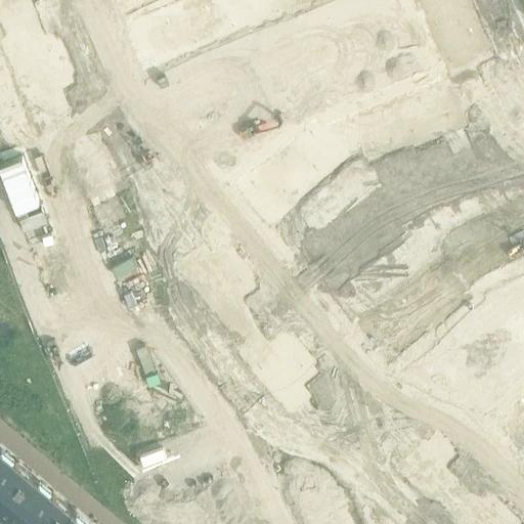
[(0,0),(0,16),(4,28),(29,17),(24,5),(36,0),(0,0)]
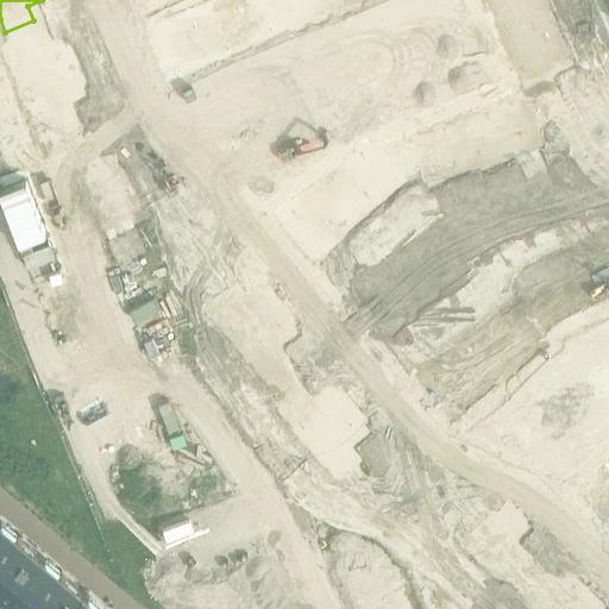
[(217,0),(195,10),(217,61),(238,52),(217,0)]
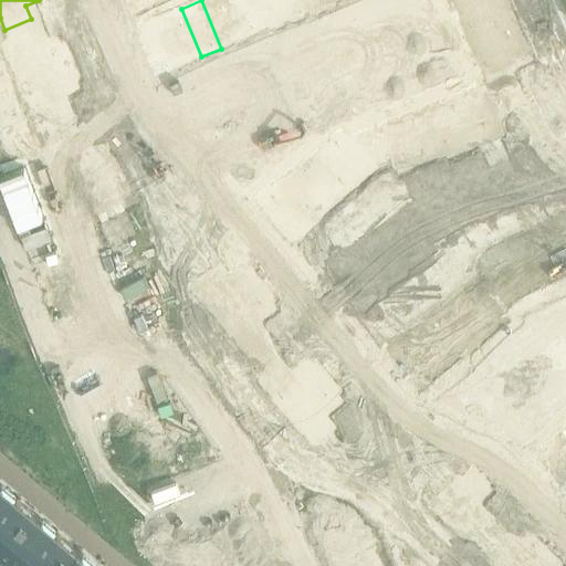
[(223,0),(202,0),(201,0),(221,49),(241,41),(223,0)]
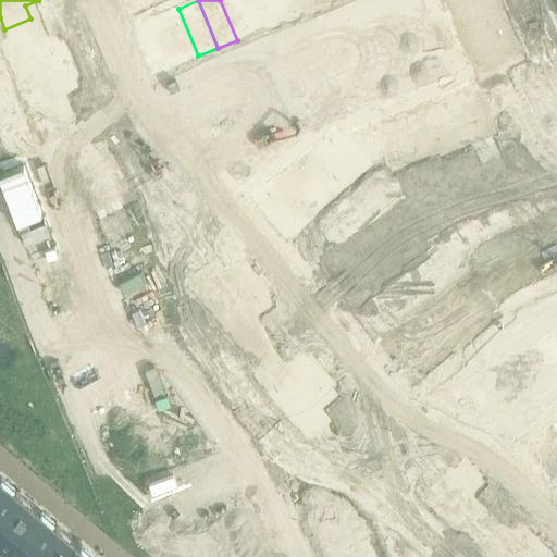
[(244,0),(220,0),(237,40),(258,32),(244,0)]
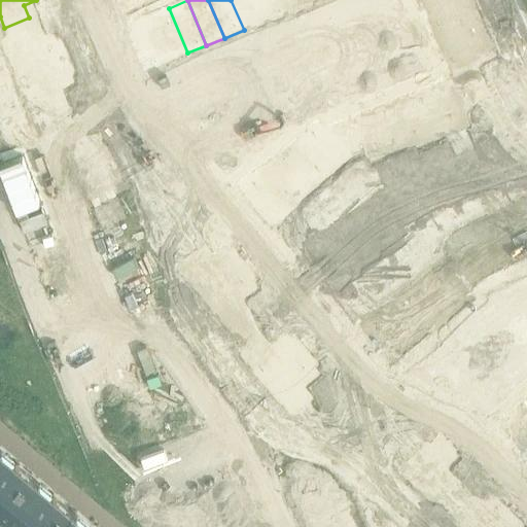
[(264,0),(241,0),(252,30),(253,30),(272,22),(264,0)]
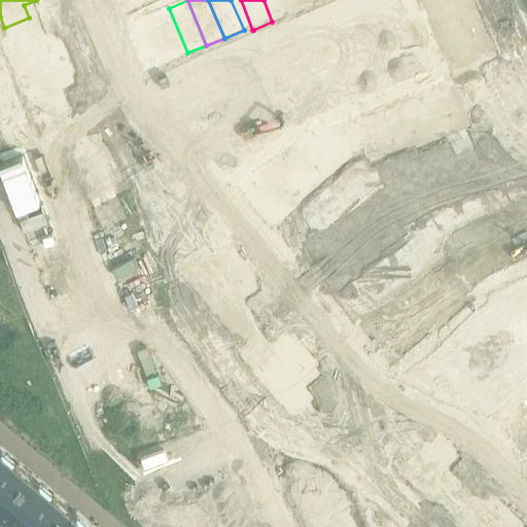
[(264,0),(272,22),(290,14),(292,14),(290,11),(289,11),(284,0),(264,0)]
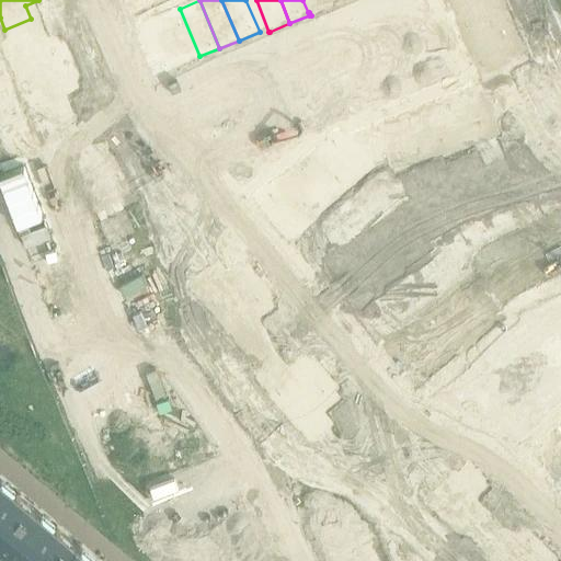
[(302,0),(308,12),(309,12),(328,4),(325,0),(302,0)]
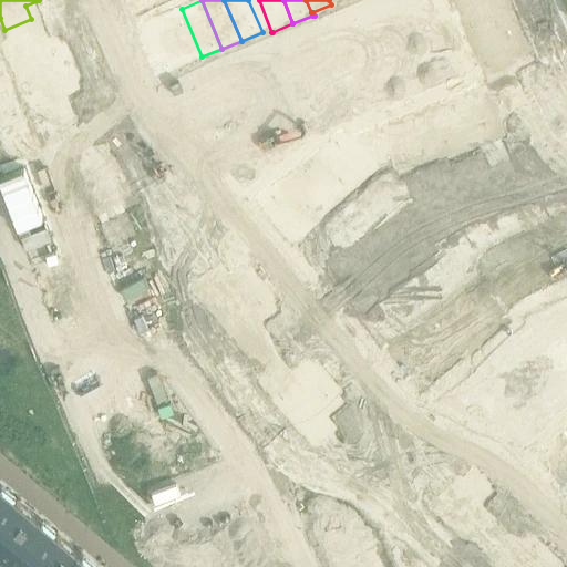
[(451,0),(446,0),(453,14),(457,13),(460,20),(498,4),(498,6),(508,1),(507,0),(453,0),(452,1),(451,0)]
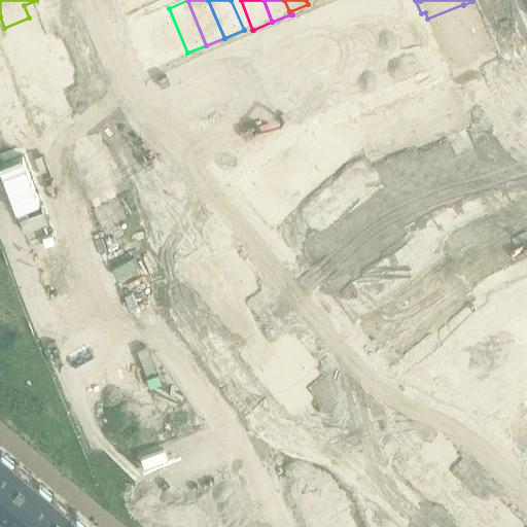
[(463,4),(427,19),(435,37),(470,23),(470,22),(463,5),(463,4)]
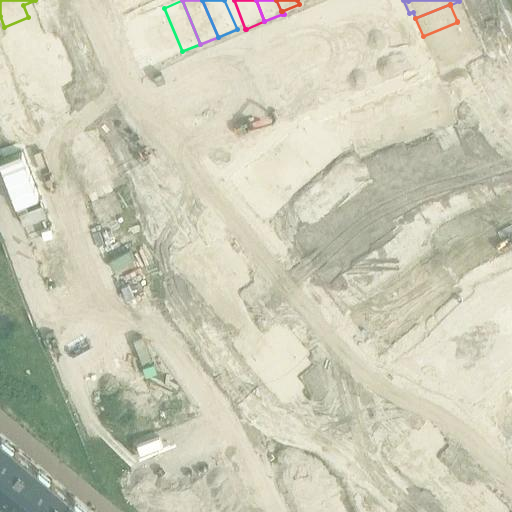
[(164,8),(146,15),(164,59),(182,51),(164,8)]
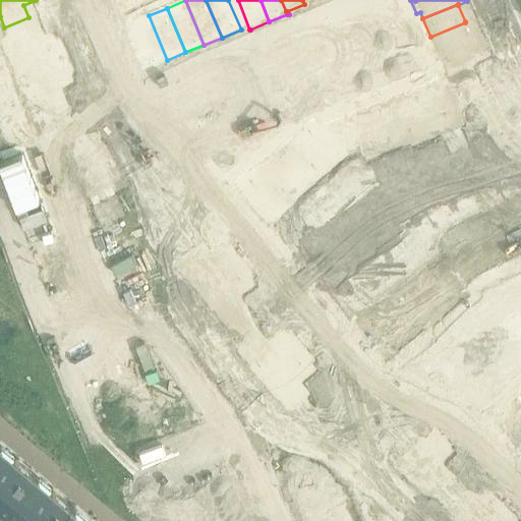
[(512,10),(502,14),(506,25),(516,21),(512,10)]
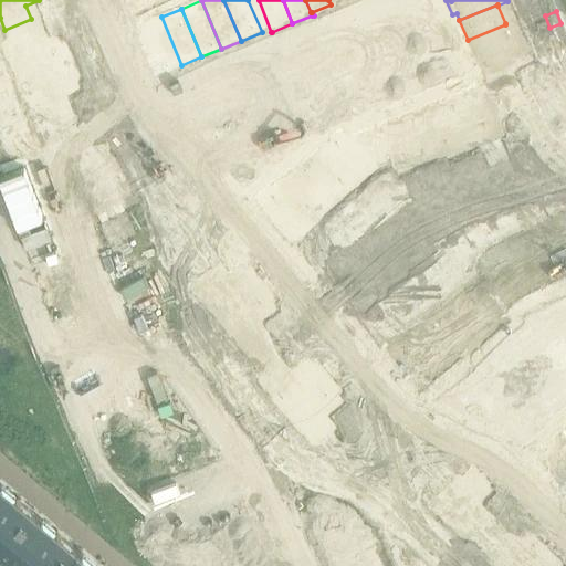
[(145,35),(139,38),(148,59),(154,56),(156,64),(160,74),(181,65),(161,17),(140,25),(145,35)]
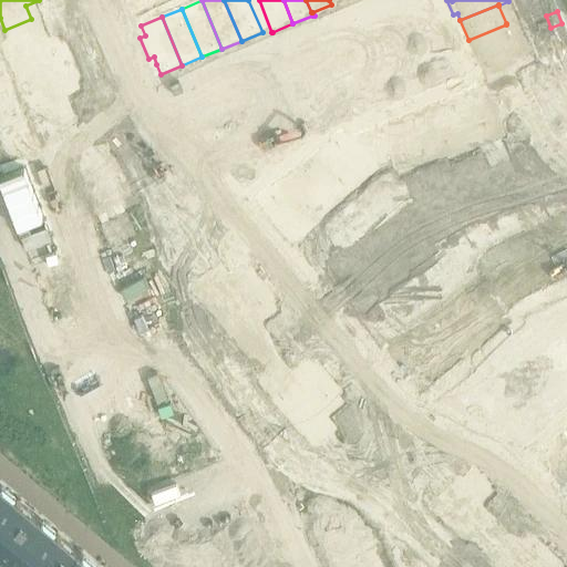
[(506,24),(468,40),(476,60),(515,43),(515,44),(525,41),(516,19),(506,23),(506,24)]
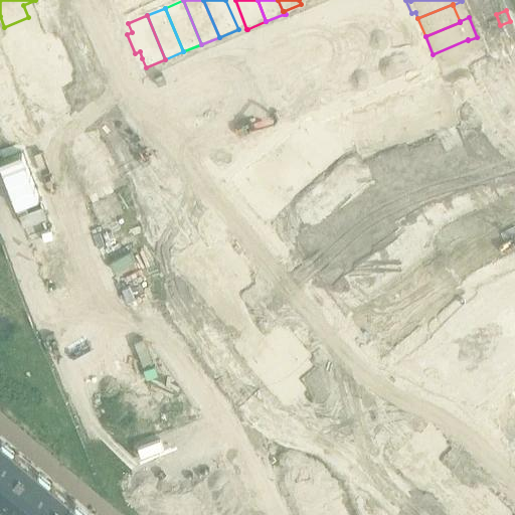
[(514,31),(510,21),(500,25),(505,36),(514,32),(514,31)]
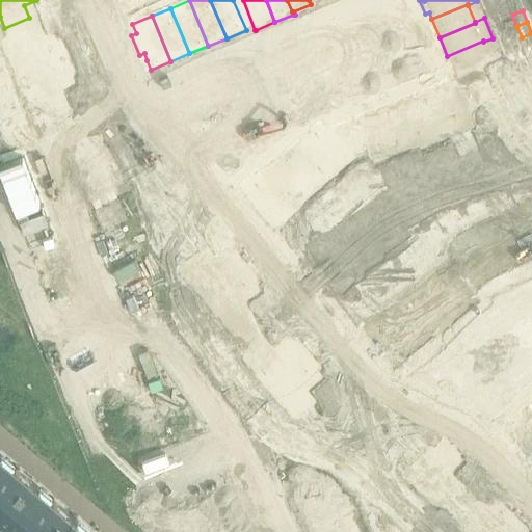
[(27,33),(2,44),(7,56),(3,58),(14,83),(18,81),(67,60),(60,45),(56,47),(52,37),(32,46),(27,33)]
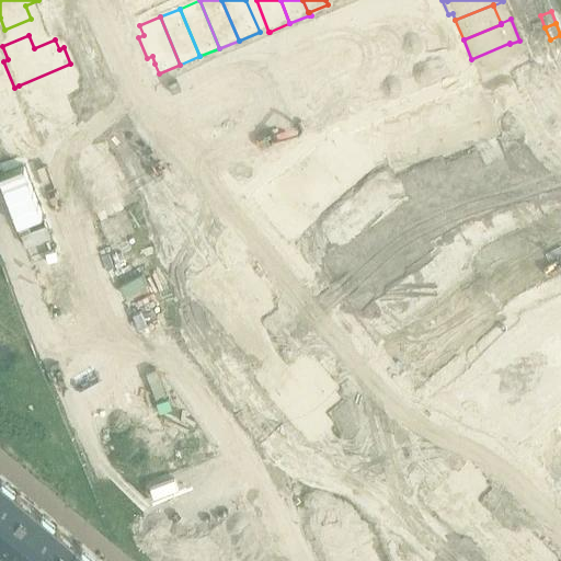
[(510,43),(471,59),(480,80),(517,65),(510,44),(510,43)]
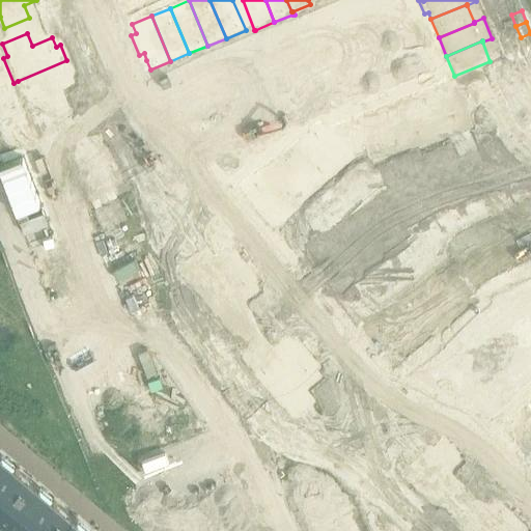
[(66,60),(18,81),(19,85),(32,117),(57,107),(52,94),(72,86),(68,77),(73,75),(66,60)]
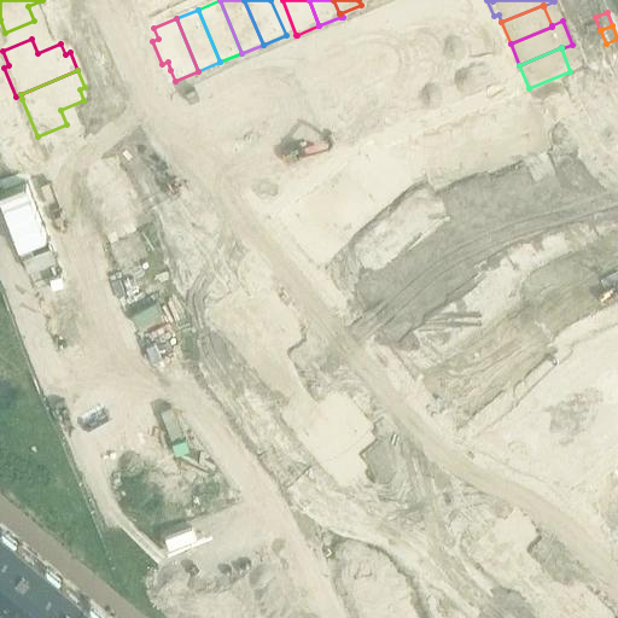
[(526,98),(503,108),(525,159),(548,150),(526,98)]
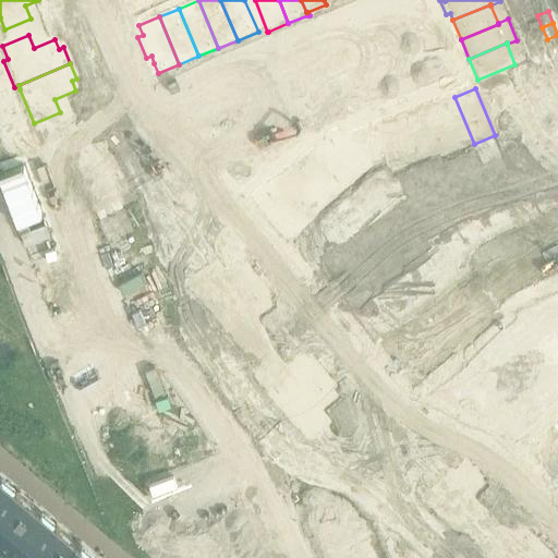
[(455,97),(435,105),(450,143),(453,153),(474,144),(455,97)]
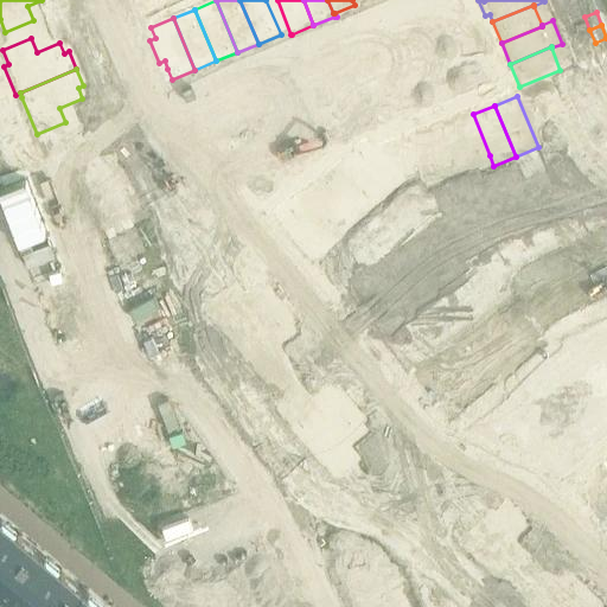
[(454,122),(452,122),(470,164),(471,163),(490,155),(473,114),(454,122)]
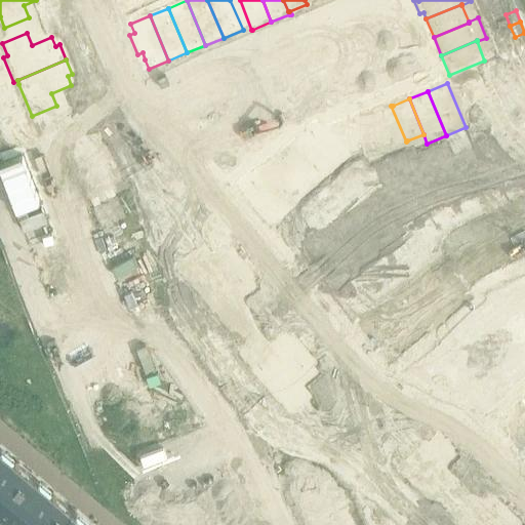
[(392,102),(371,110),(390,155),(409,147),(407,140),(406,142),(391,106),(393,106),(392,102)]
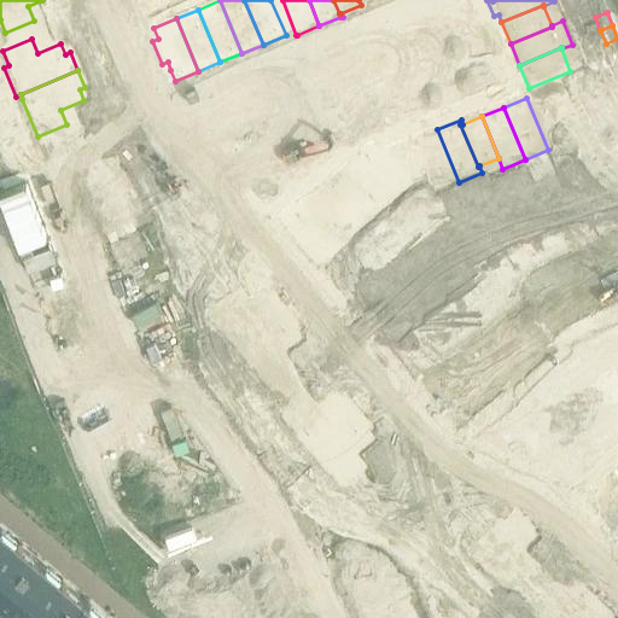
[(437,129),(415,139),(437,192),(459,182),(437,129)]
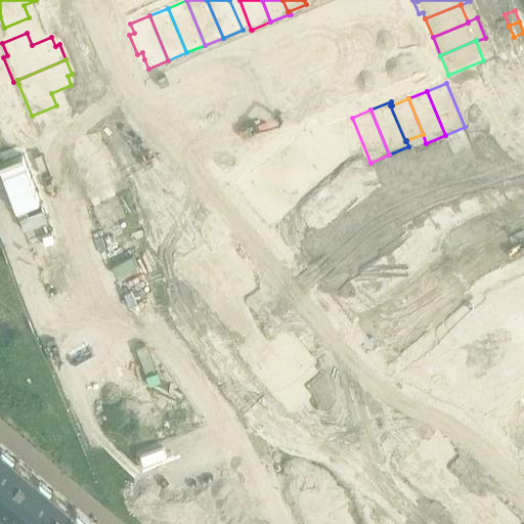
[(318,122),(302,136),(333,172),(349,159),(322,128),(318,122)]
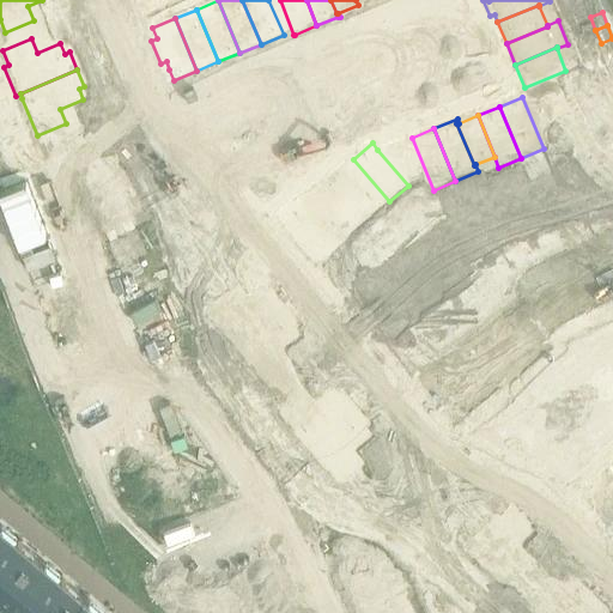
[(353,159),(335,174),(372,217),(389,201),(353,159)]
